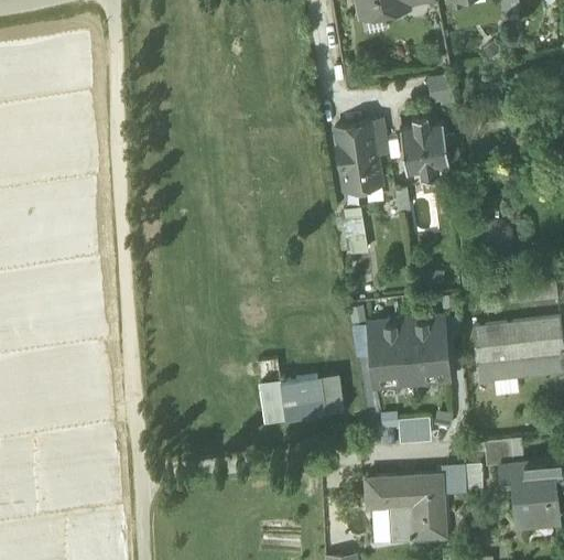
[(358,0),(361,18),(383,13),(382,8),(404,3),(405,3),(404,0),(358,0)]
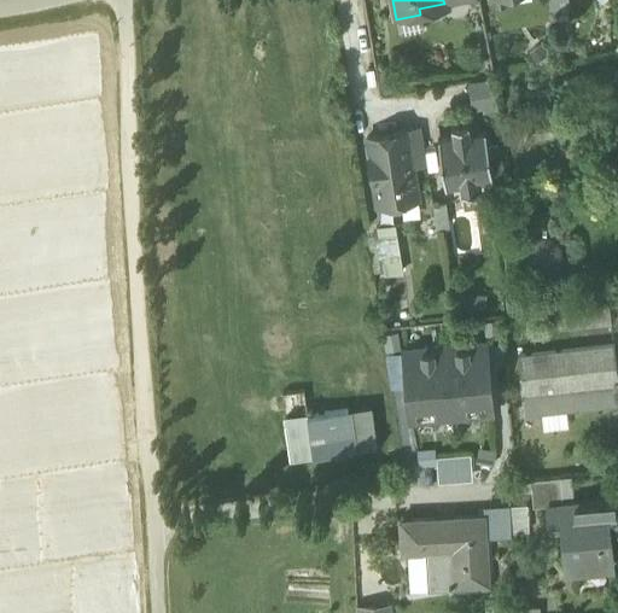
[(420,15),(396,19),(400,38),(424,33),(420,15)]
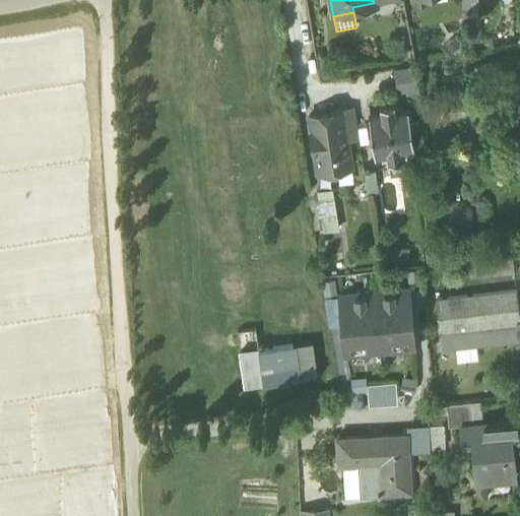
[(519,82),(519,60),(508,63),(511,84),(519,82)]
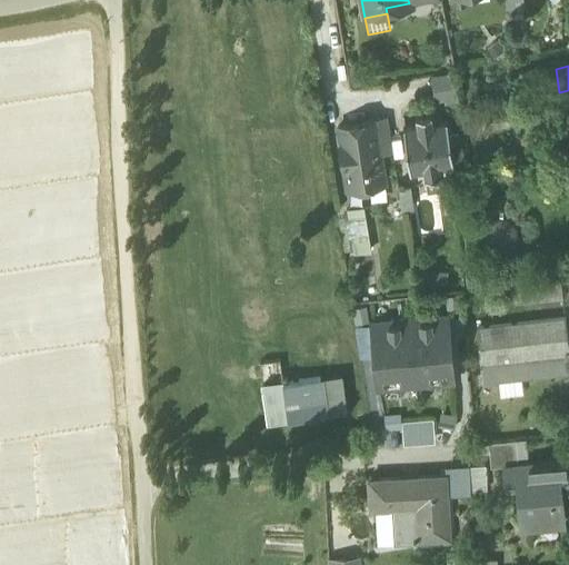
[(429,80),(433,105),(458,100),(455,75),(446,77),(429,80)]
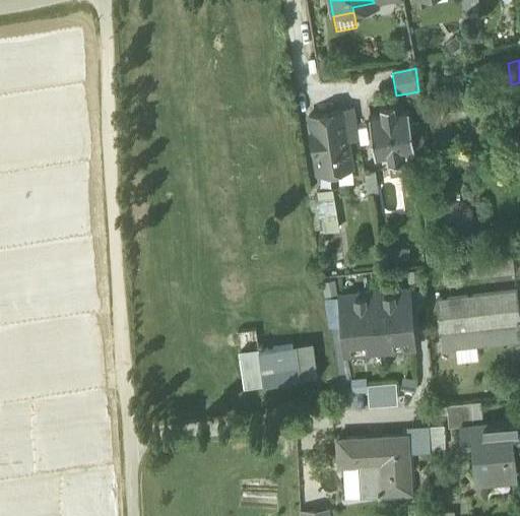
[(388,159),(389,166),(402,163),(401,157),(414,155),(408,115),(395,117),(394,107),(380,109),(382,119),(369,121),(375,162),(388,159)]
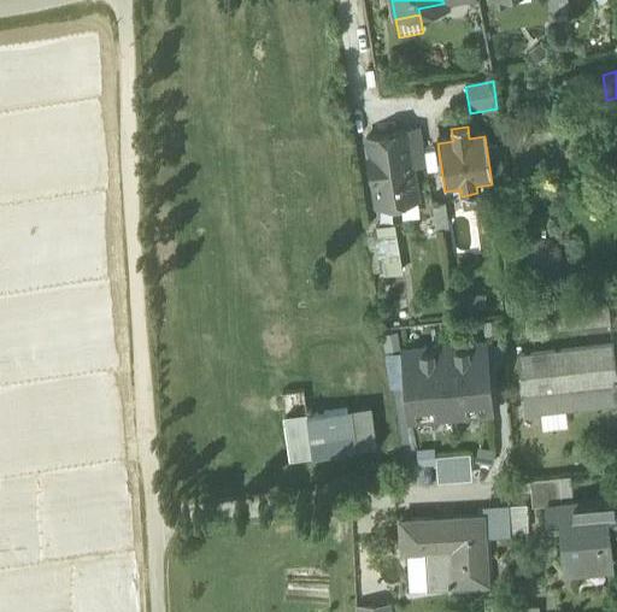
[(406,135),(412,171),(425,169),(419,133),(406,135)]
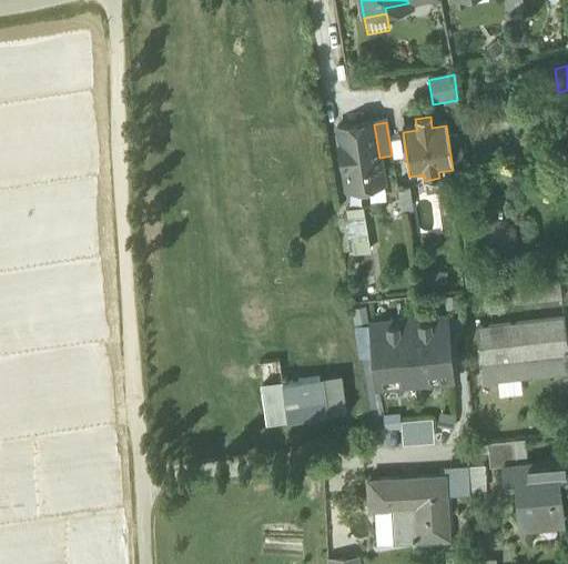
[(337,130),(345,187),(357,184),(362,188),(362,189),(384,185),(379,158),(374,124),(337,130)]
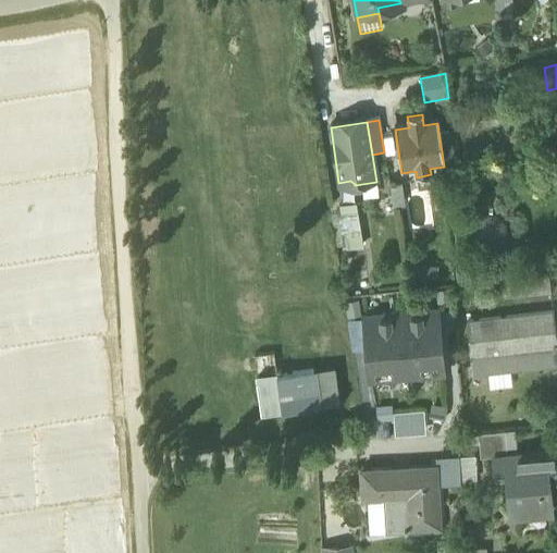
[(346,252),(362,249),(357,206),(339,209),(346,252)]
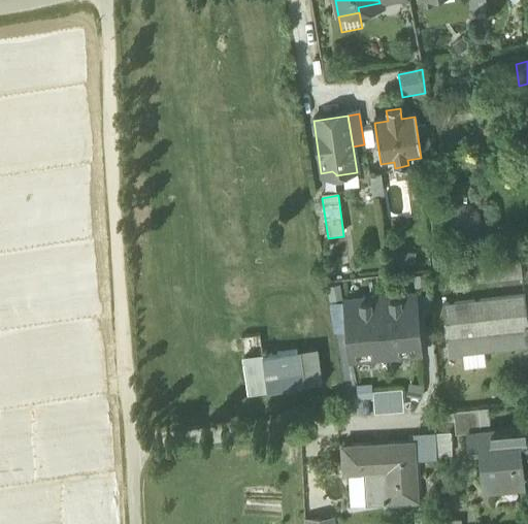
[(319,239),(328,238),(322,198),(314,199),(319,239)]
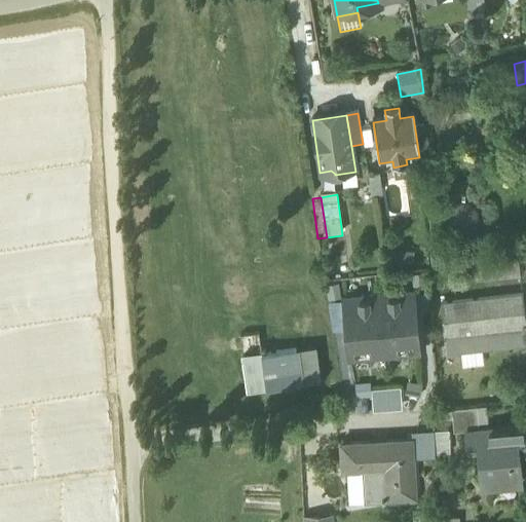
[(454,244),(467,245),(478,238),(483,226),(481,214),(471,206),(458,204),(447,211),(442,223),(445,235),(454,244)]
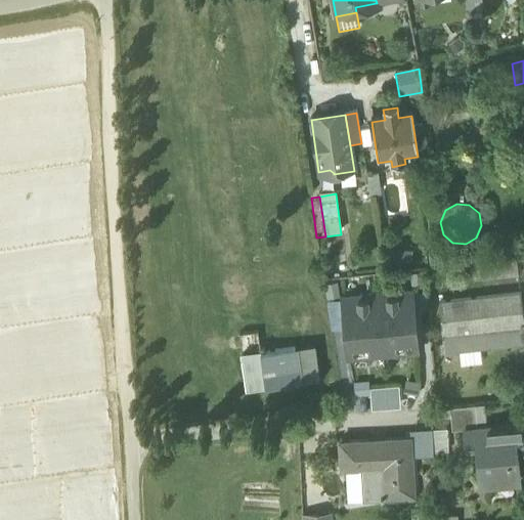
[(477,265),(478,279),(518,274),(516,261),(477,265)]
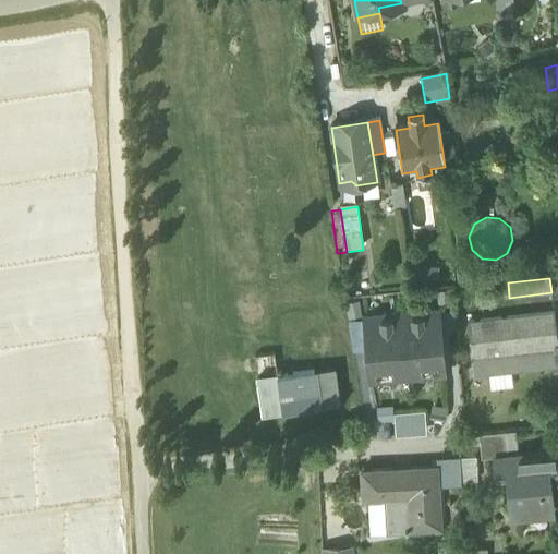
[(452,313),(438,314),(440,344),(456,342),(452,313)]
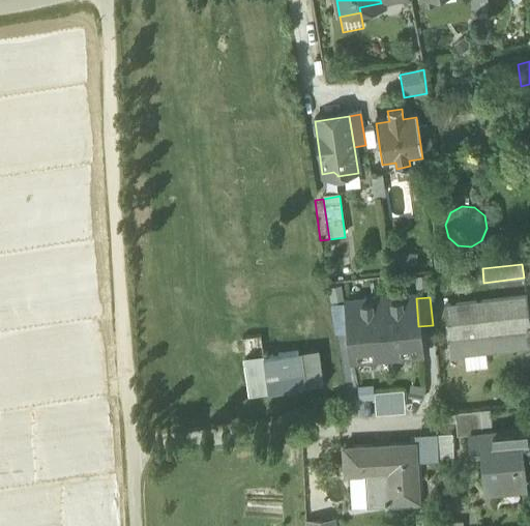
[(416,298),(381,301),(386,359),(421,356),(418,326),(416,298)]
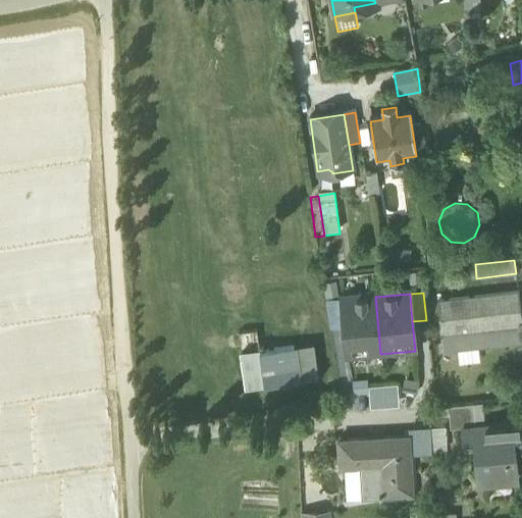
[(437,303),(440,335),(516,327),(521,326),(519,294),(437,303)]
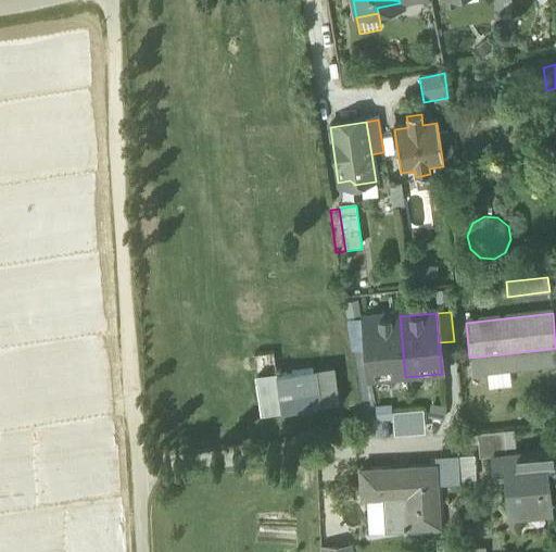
[(369,380),(405,377),(400,316),(364,320),(367,350),(369,380)]
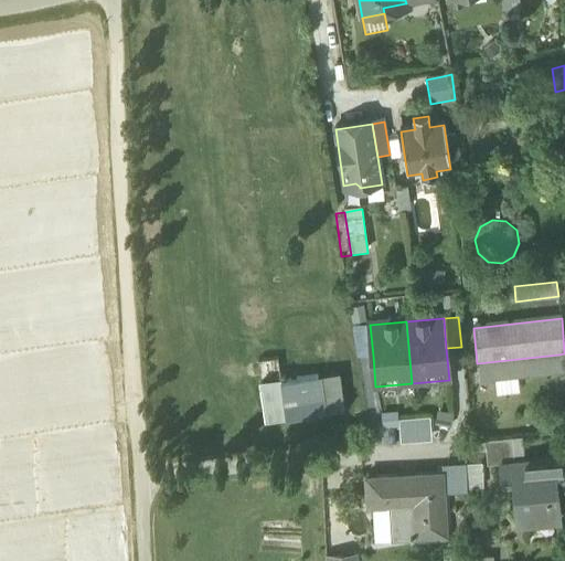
[(354,326),(358,357),(373,356),(370,325),(354,326)]
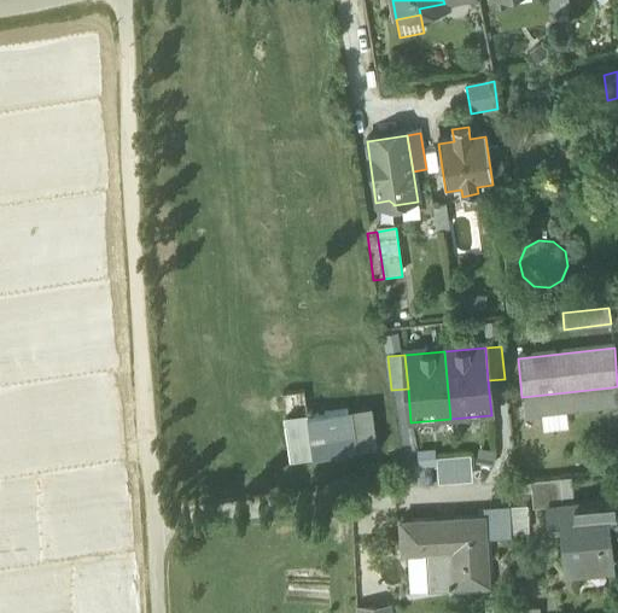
[(522,397),(524,419),(541,418),(566,414),(596,412),(596,410),(617,408),(617,397),(617,396),(612,397),(611,387),(522,397)]
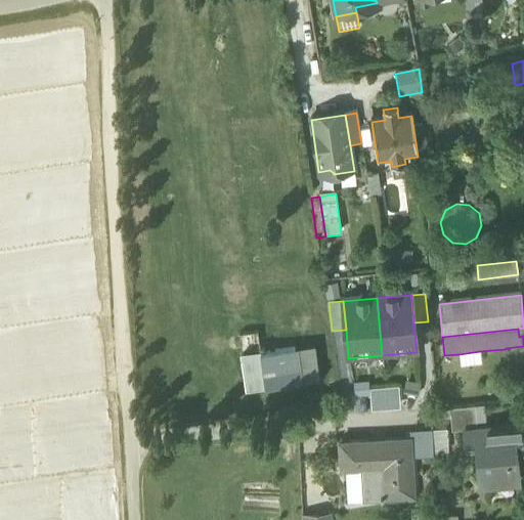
[(309,348),(295,350),(299,384),(313,383),(309,348)]
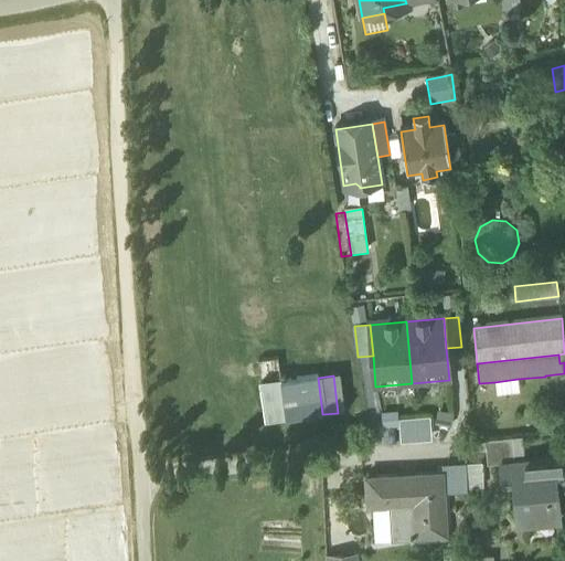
[(321,415),(322,414),(318,378),(260,385),(266,423),(285,421),(285,420),(321,414),(321,415)]
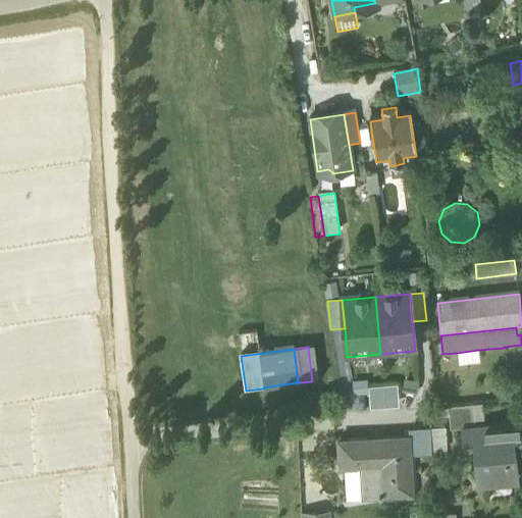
[(480,365),(478,350),(457,353),(459,367),(480,365)]
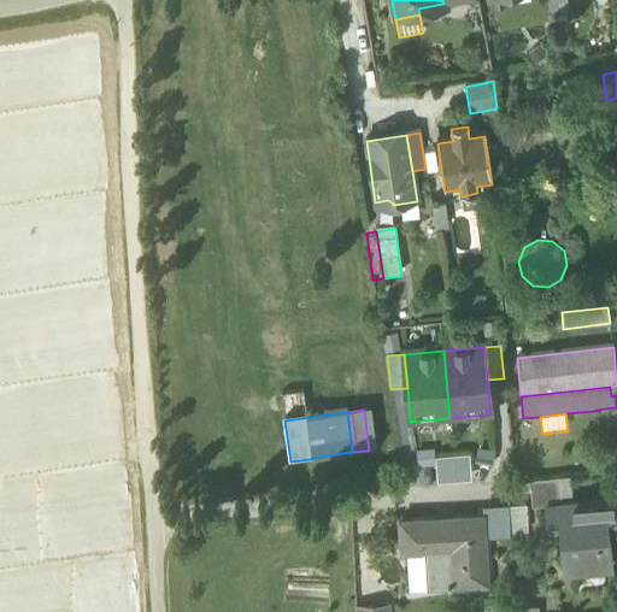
[(474,448),(453,449),(457,486),(476,484),(475,464),(474,448)]
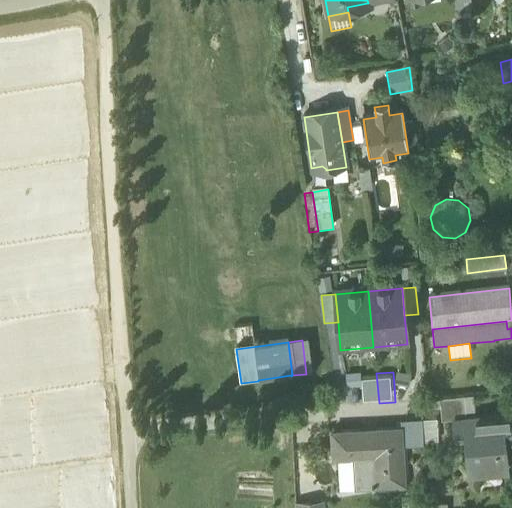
[(363,404),(379,403),(376,373),(360,375),(361,388),(363,404)]
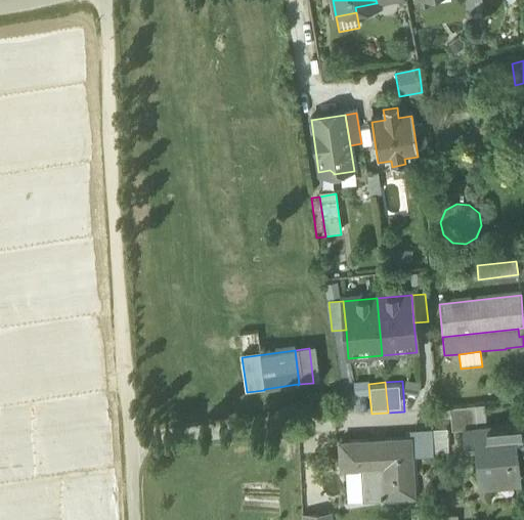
[(405,382),(403,394),(418,397),(421,385),(405,382)]
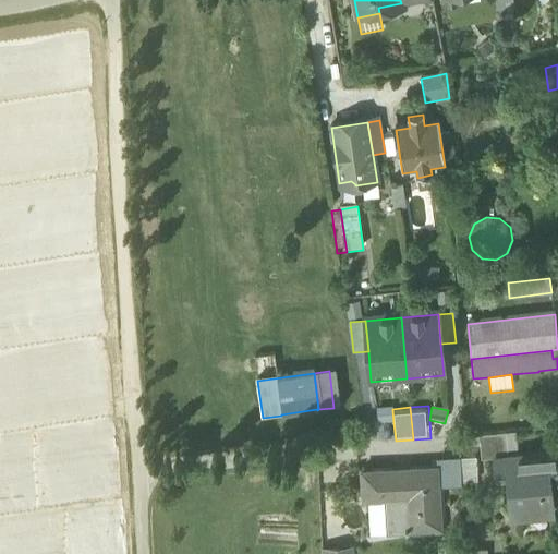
[(393,423),(392,409),(376,410),(377,424),(393,423)]
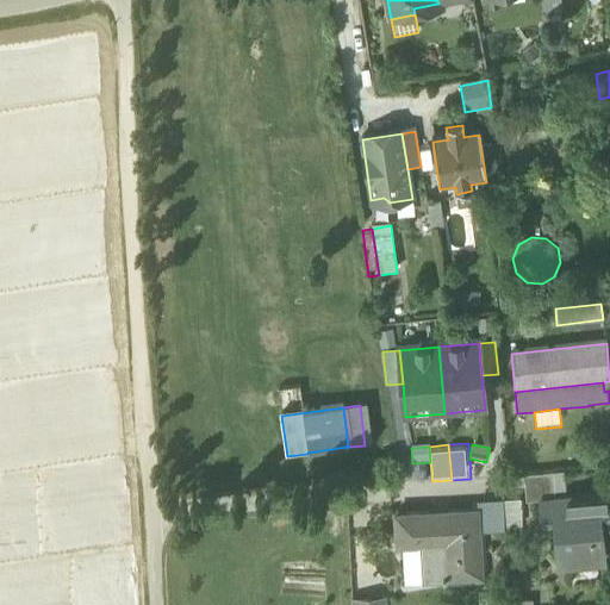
[(524,476),(527,503),(541,501),(555,499),(553,474),(524,476)]
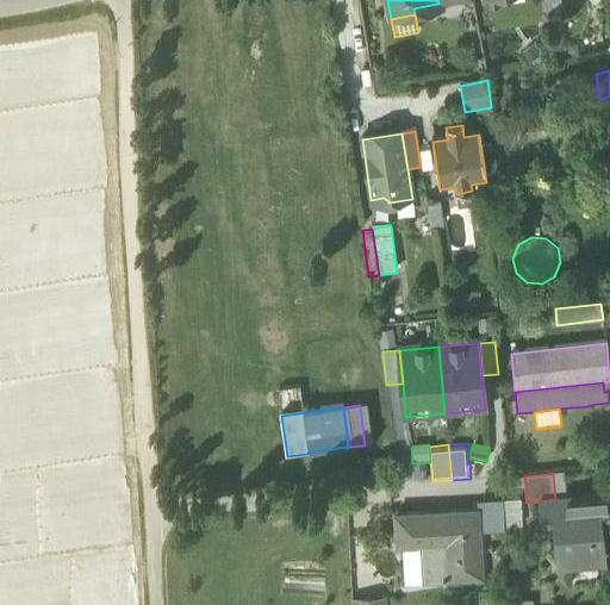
[(556,547),(558,565),(604,561),(601,525),(609,524),(609,496),(609,494),(555,499),(541,501),(542,523),(554,522),(556,547)]
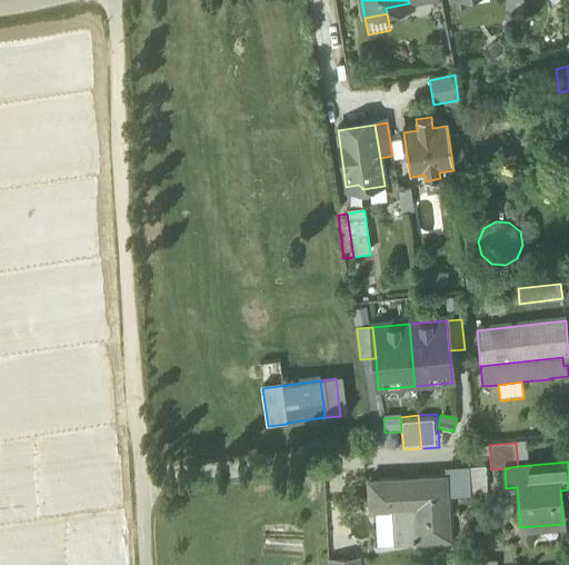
[(486,466),(469,467),(470,493),(488,492),(486,466)]
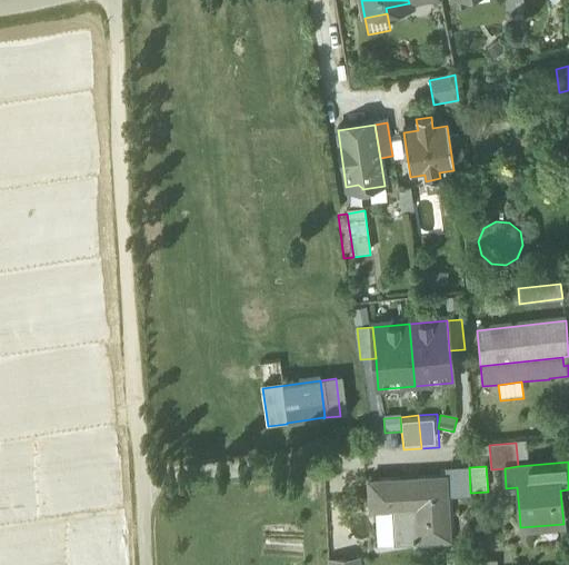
[(470,496),(470,493),(469,467),(445,469),(445,478),(446,497),(470,496)]
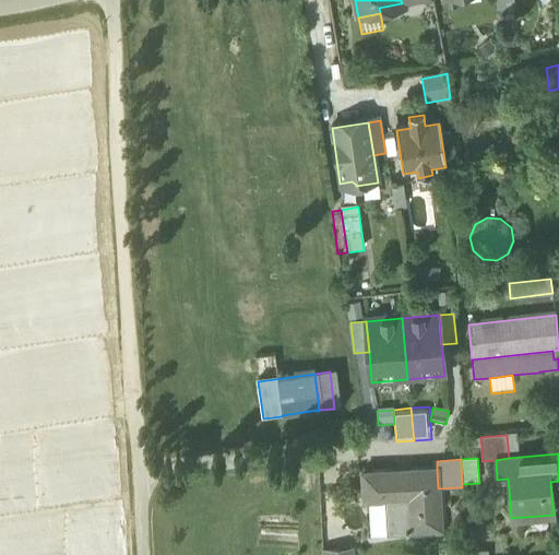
[(437,470),(394,472),(396,502),(409,500),(411,532),(436,530),(433,488),(438,488),(437,470)]
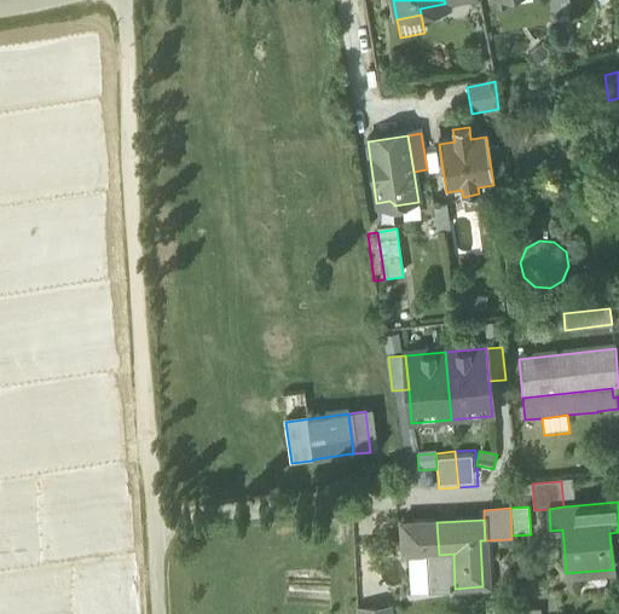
[(426,555),(439,555),(437,522),(400,525),(403,557),(408,556),(426,555)]
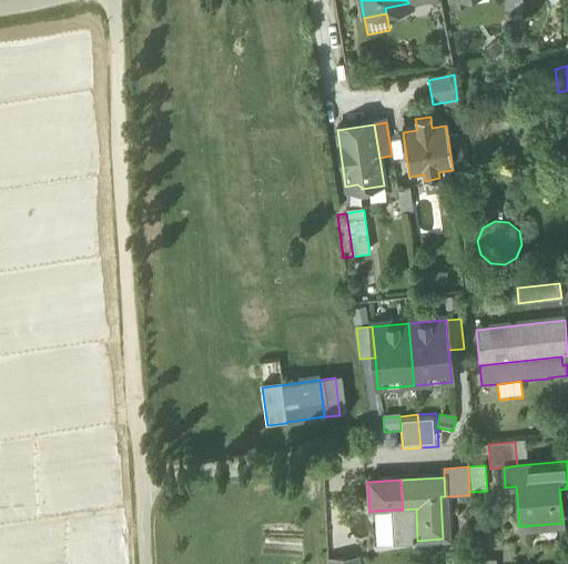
[(393,542),(417,541),(416,509),(403,510),(391,510),(393,542)]
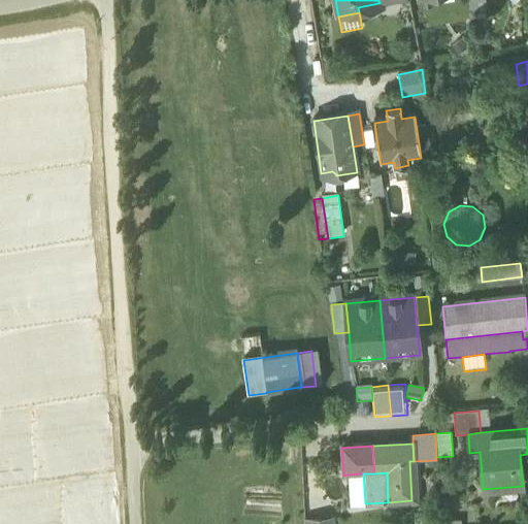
[(348,475),(350,504),(365,503),(363,473),(348,475)]
